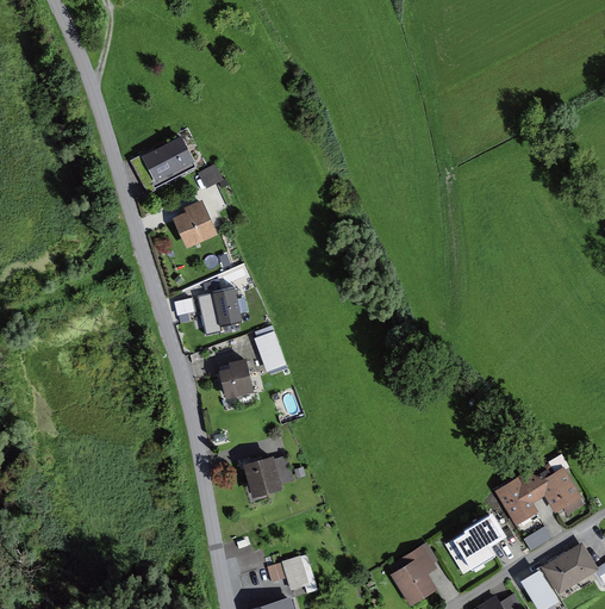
[(197,161),(182,134),(141,154),(154,181),(197,161)]
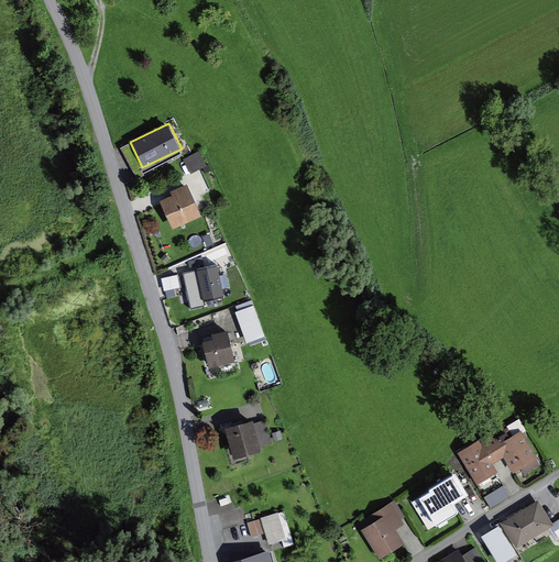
[(198,151),(183,160),(189,174),(206,165),(198,151)]
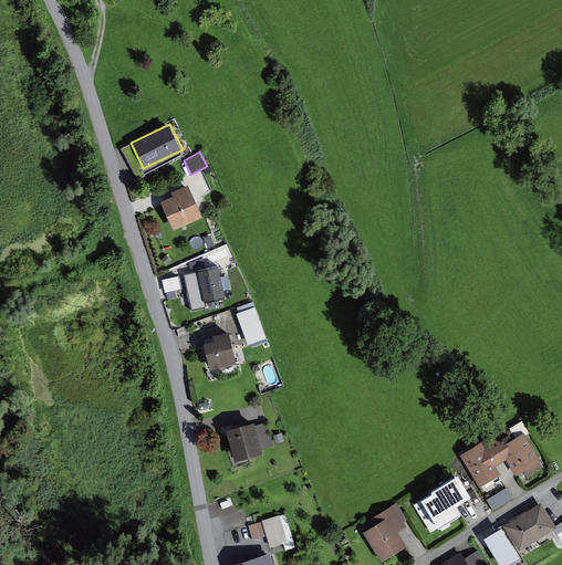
[(173,197),(162,202),(174,230),(201,217),(199,211),(189,189),(187,185),(170,192),(173,197)]
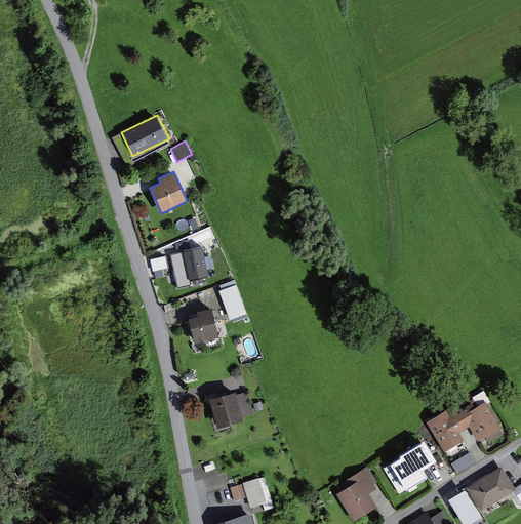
[(193,192),(185,171),(175,175),(185,196),(193,192)]
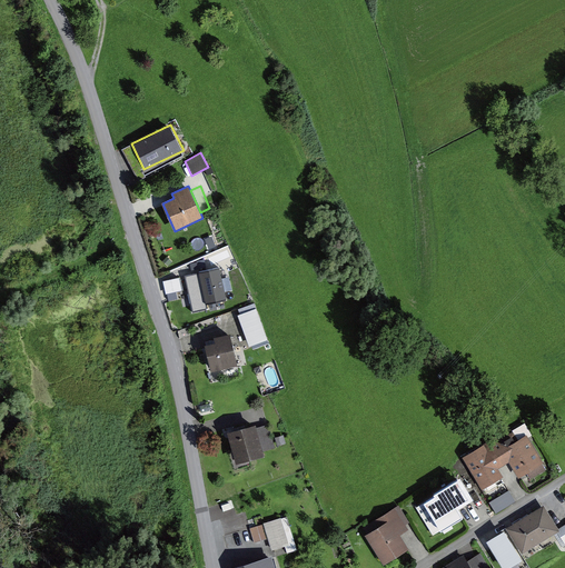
[(219,267),(184,275),(192,312),(207,309),(206,304),(227,299),(219,267)]
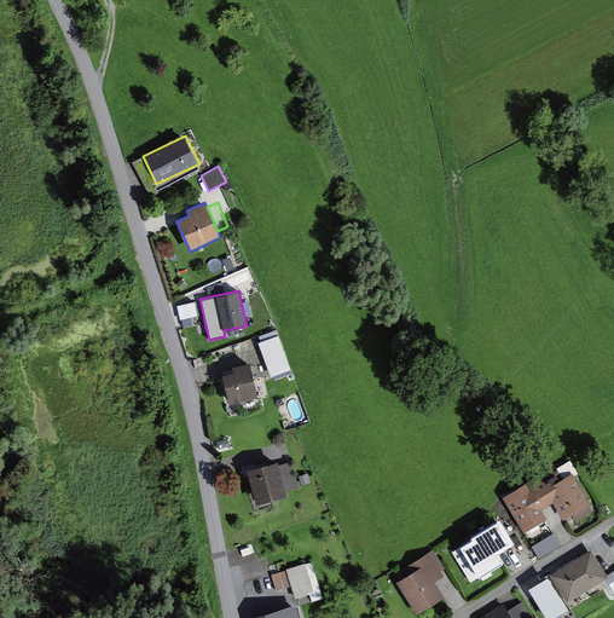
[(193,300),(175,302),(177,317),(195,315),(193,300)]
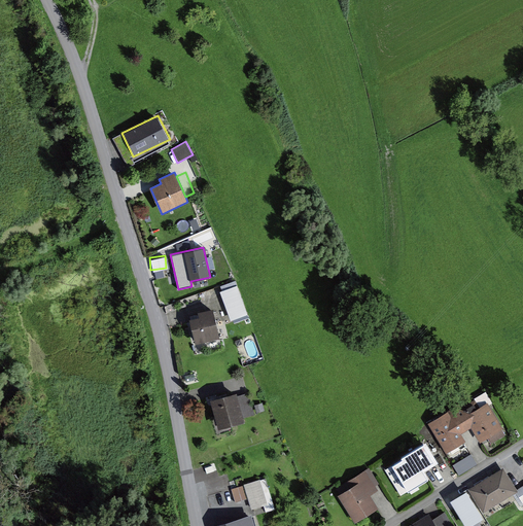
[(237,285),(219,291),(231,320),(247,314),(237,285)]
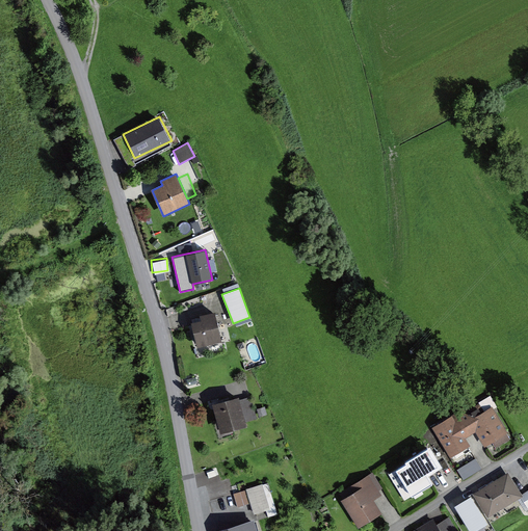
[(202,322),(191,324),(198,348),(222,342),(215,313),(200,316),(202,322)]
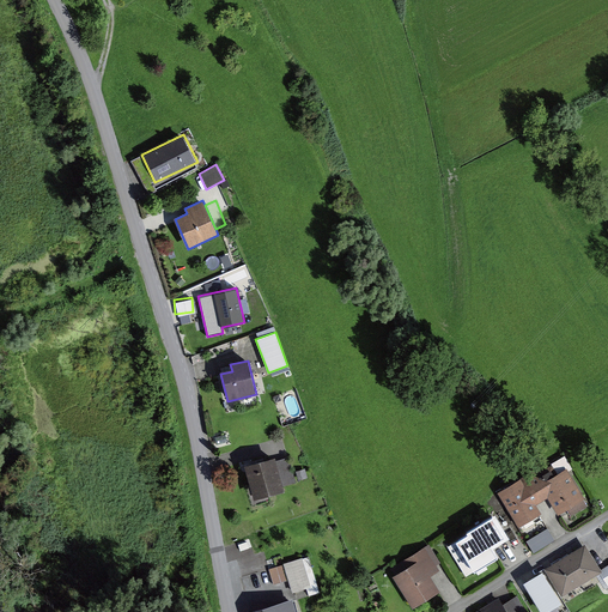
[(559,455),(498,494),(520,527),(541,514),(536,506),(547,498),(559,516),(587,500),(559,455)]
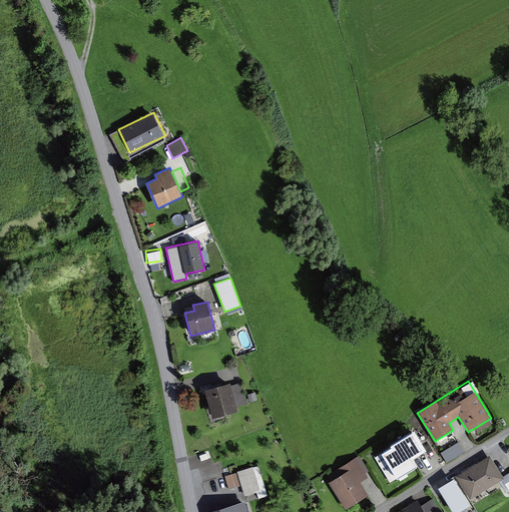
[(240,382),(205,392),(212,419),(237,412),(235,406),(246,403),(240,382)]
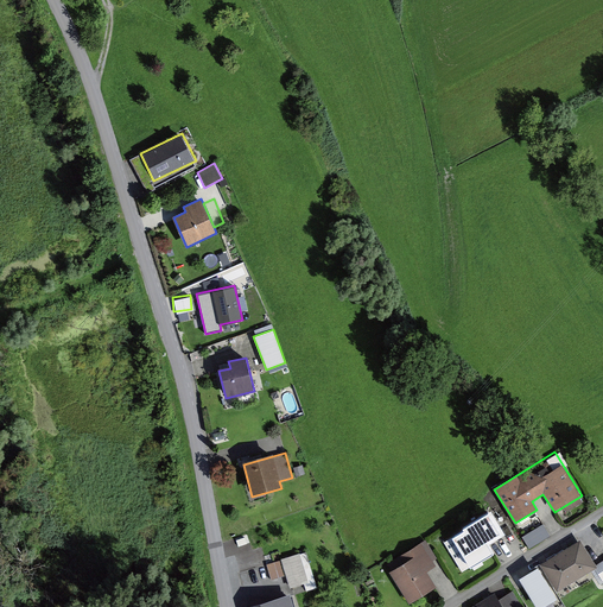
[(489,510),(448,536),(470,571),(497,555),(492,545),(506,536),(499,525),(506,522),(497,510),(492,513),(489,510)]
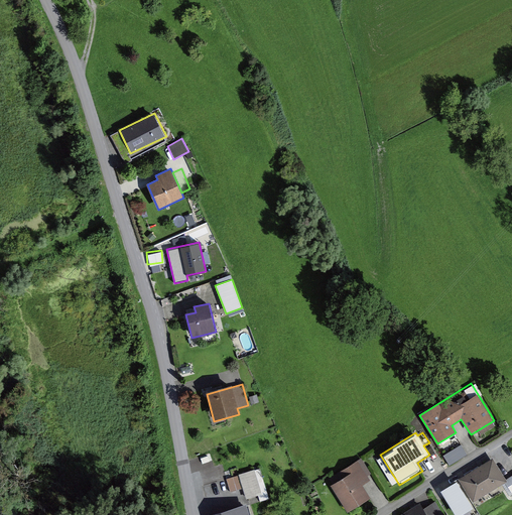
[(446,464),(465,455),(460,443),(440,453),(446,464)]
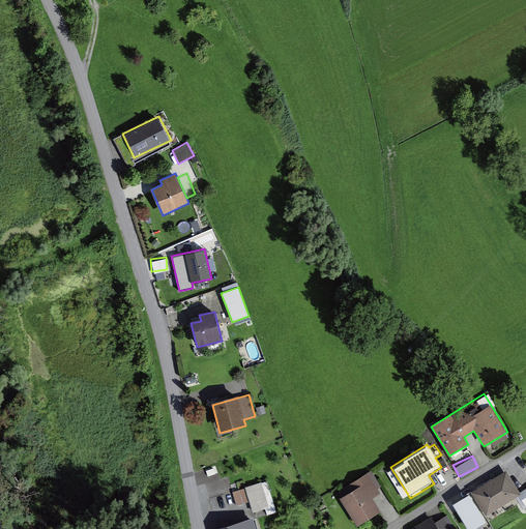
[(381,486),(371,470),(337,491),(358,525),(379,511),(371,498),(379,493),(377,489),(381,486)]
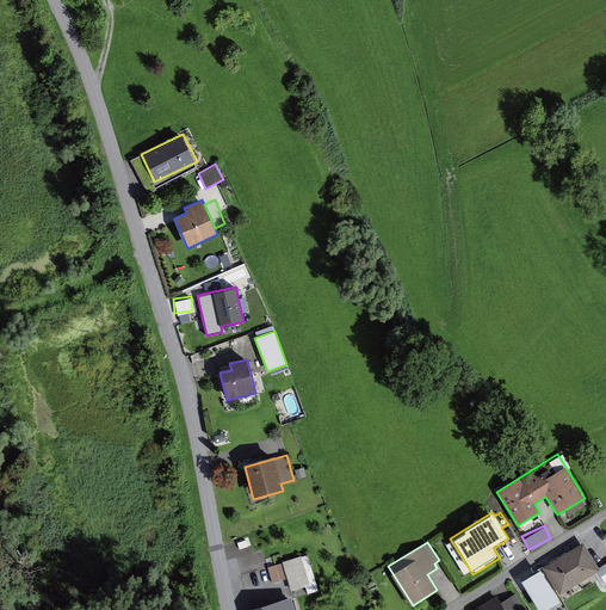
[(583,542),(543,567),(560,595),(600,570),(583,542)]
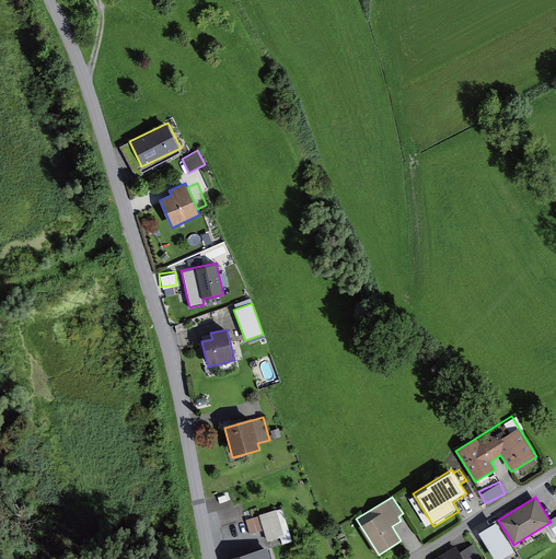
[(276,510),(245,520),(250,534),(263,530),(267,542),(285,536),(276,510)]
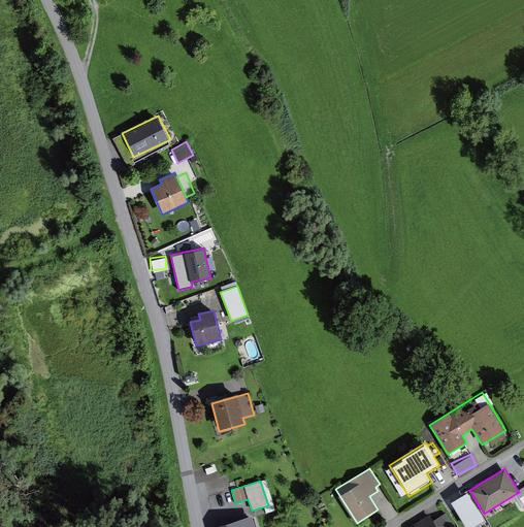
[(430,515),(408,526),(449,526),(441,515),(433,521),(430,515)]
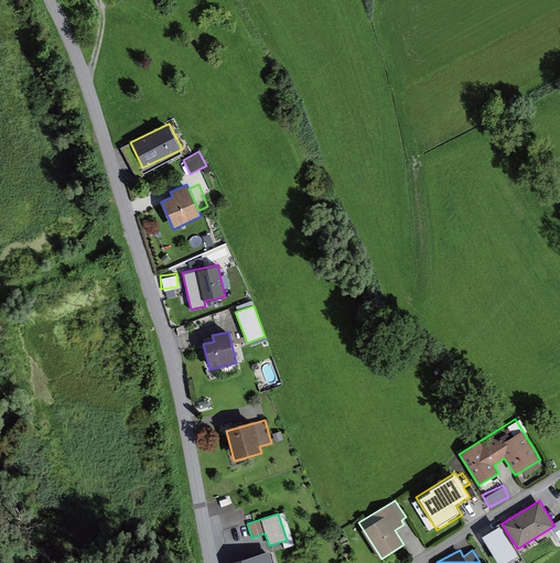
[(271,562),(269,552),(233,562),(271,562)]
